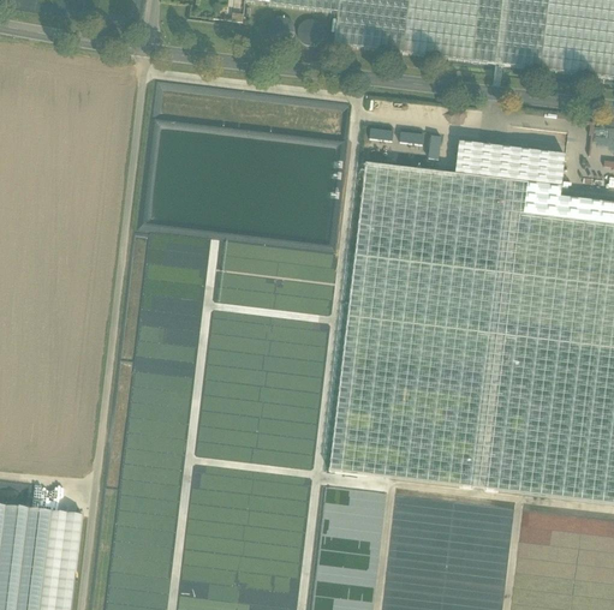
[(243,0),(243,1),(335,12),(337,0),(243,0)]
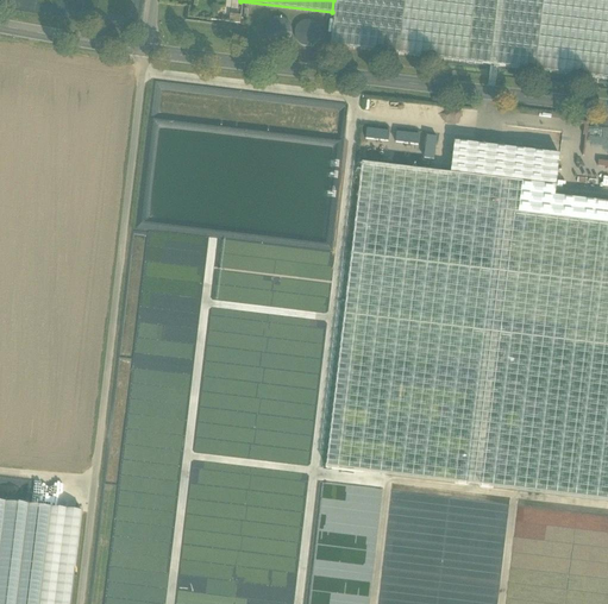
[(333,0),(332,12),(401,20),(403,0),(333,0)]
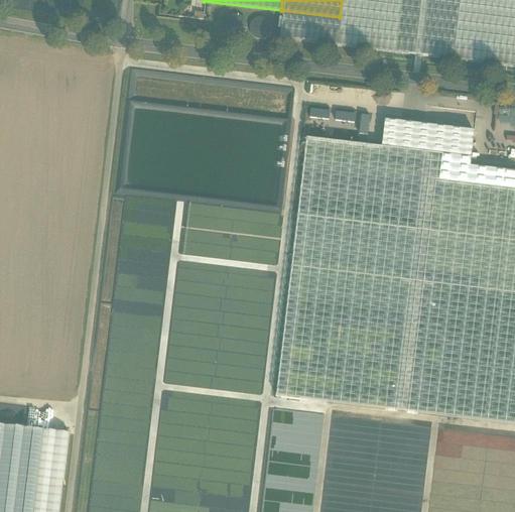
[(306,105),(304,114),(325,118),(327,108),(306,105)]
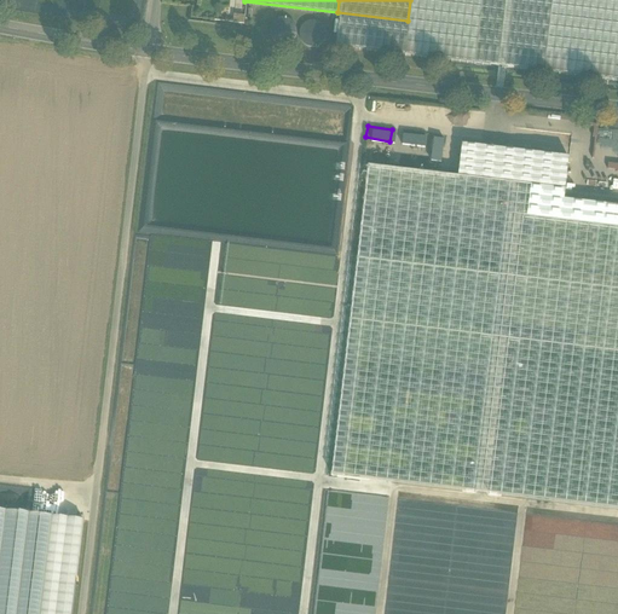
[(422,144),(423,133),(399,129),(397,140),(422,144)]
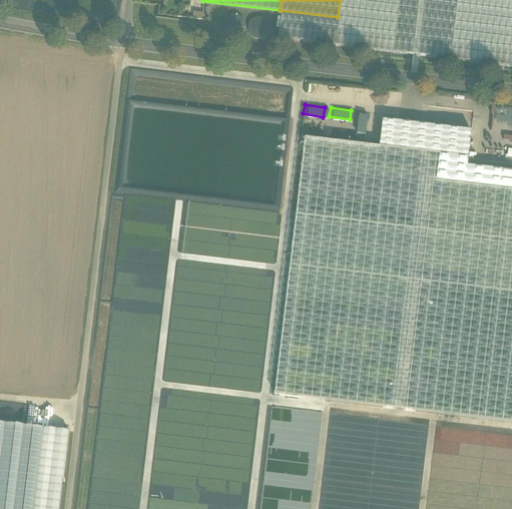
[(307,119),(305,134),(348,139),(350,120),(338,118),(327,116),(326,122),(307,119)]
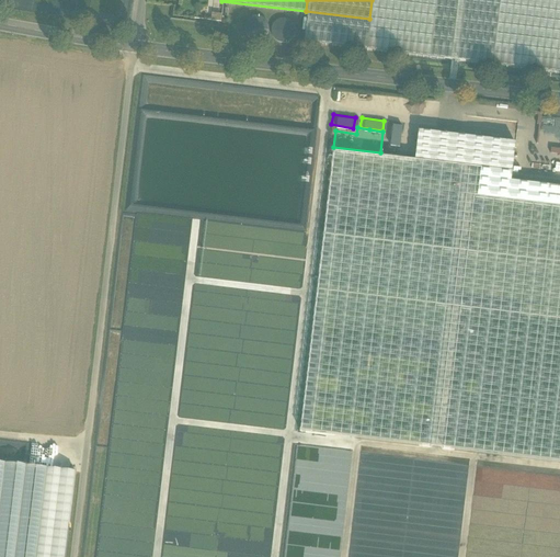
[(514,140),(418,128),(414,157),(511,169),(514,140)]
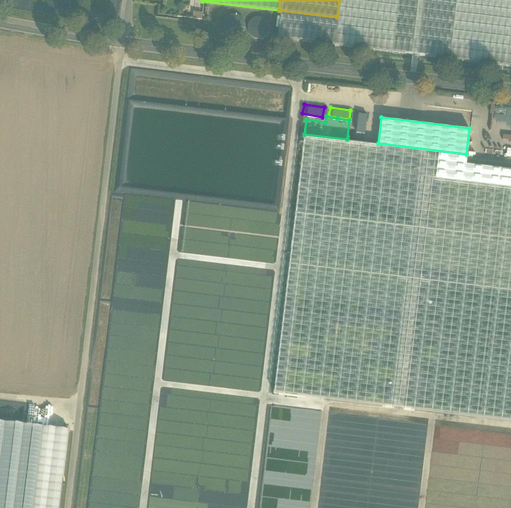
[(510,507),(510,166),(303,142),(259,507),(510,507)]
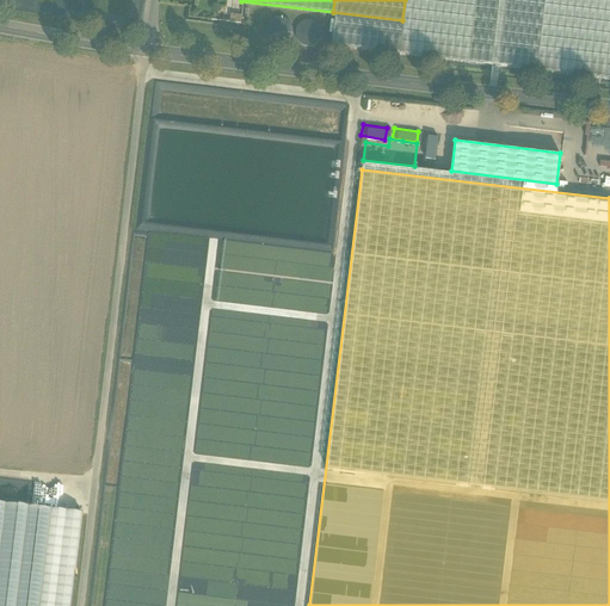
[(69,605),(81,511),(0,500),(0,605),(69,605)]
